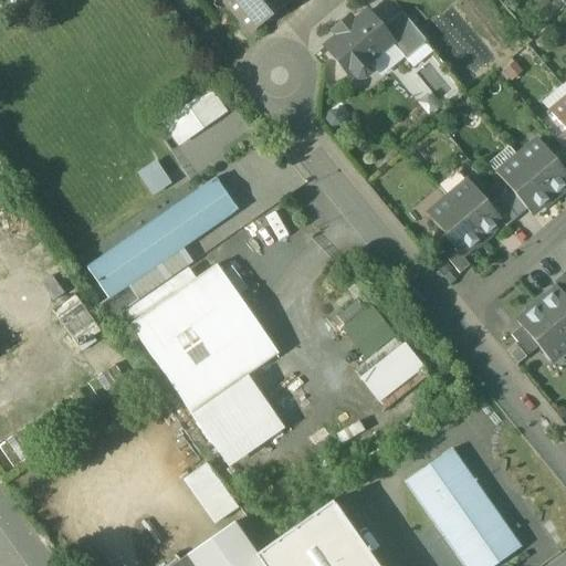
[(226,0),(227,2),(224,4),(249,33),(287,0),(226,0)]
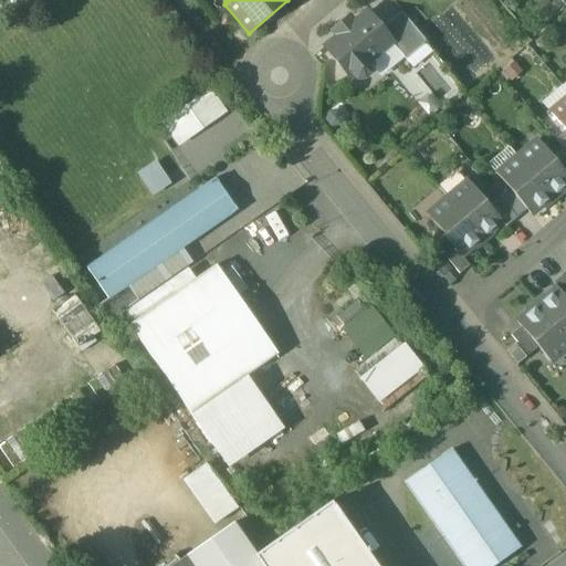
[(381,29),(367,12),(354,23),(352,21),(349,21),(336,32),(336,34),(338,37),(324,48),(349,77),(354,74),(357,79),(364,77),(369,73),(371,66),(368,62),(391,43),(392,42),(381,29)]
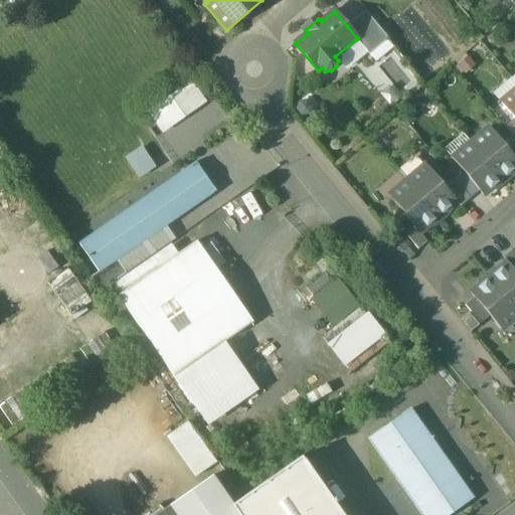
[(388,38),(365,11),(347,26),(357,38),(356,39),(369,54),(388,38)]
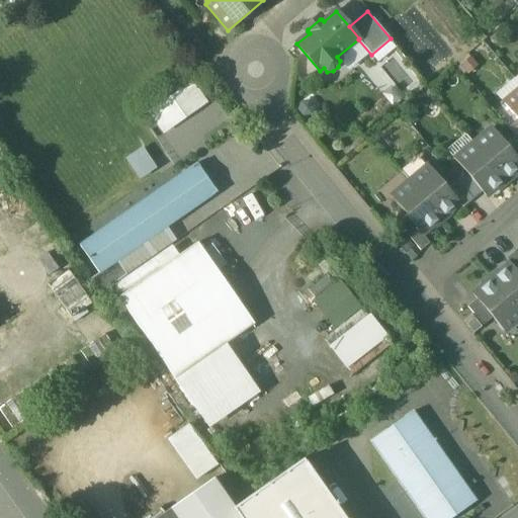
[(192,81),(149,113),(165,134),(207,102),(192,81)]
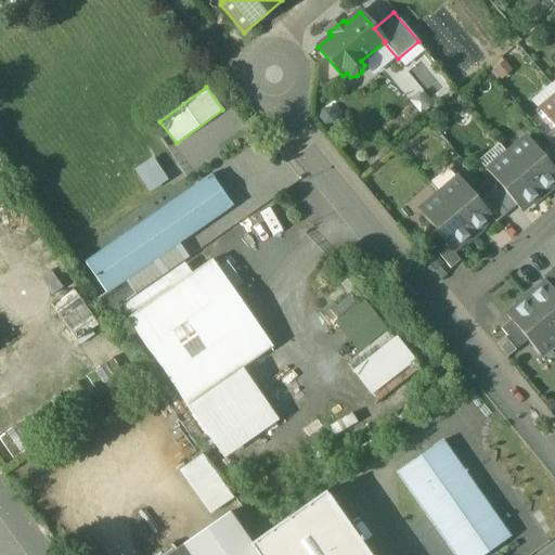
[(554,98),(540,112),(554,129),(554,98)]
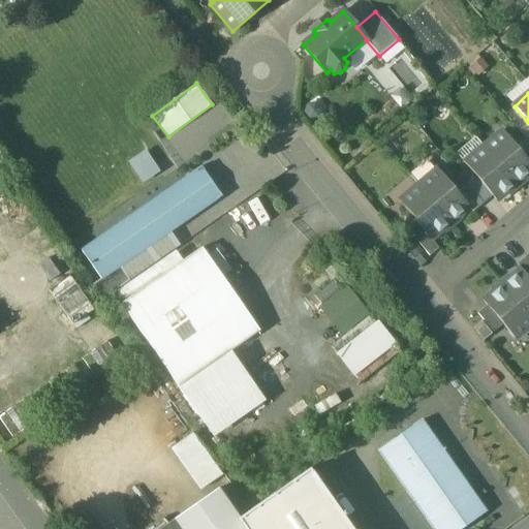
[(528,162),(517,148),(502,131),(484,147),(515,185),(528,173),(528,162)]
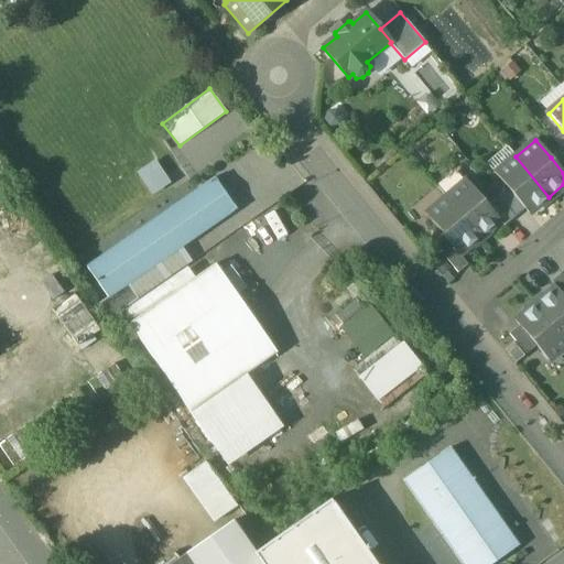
[(563,153),(561,149),(551,158),(563,173),(563,153)]
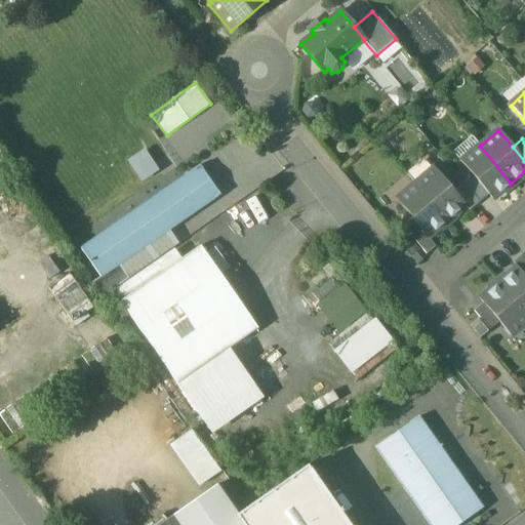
[(511,184),(480,146),(460,162),(473,176),(488,195),(492,199),(511,184)]
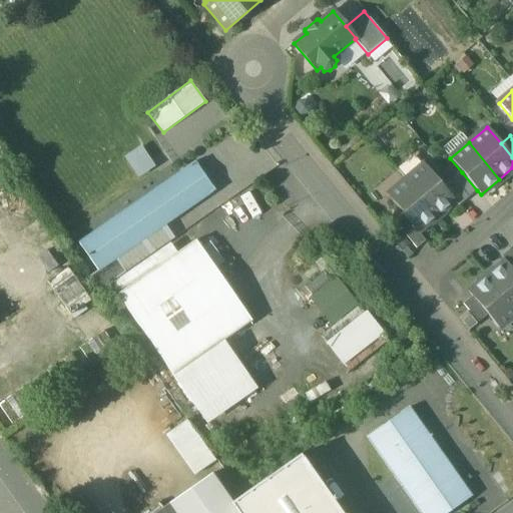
[(122,155),(134,176),(152,167),(141,145),(122,155)]
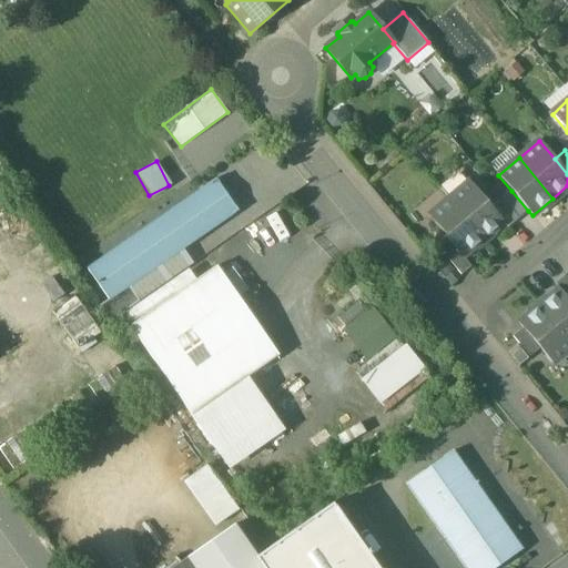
[(216,178),(164,214),(186,246),(239,210),(216,178)]
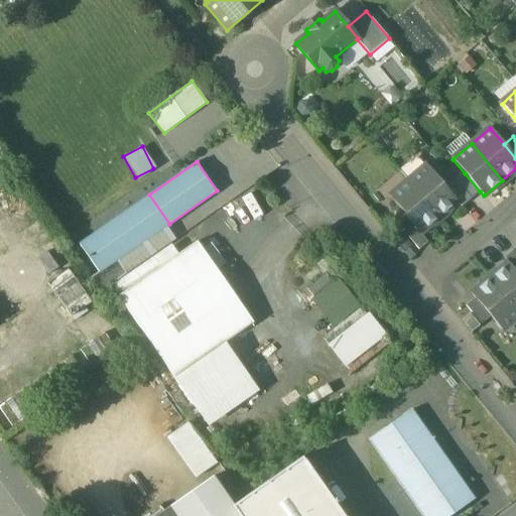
[(445,188),(426,165),(408,180),(438,218),(458,203),(445,188)]
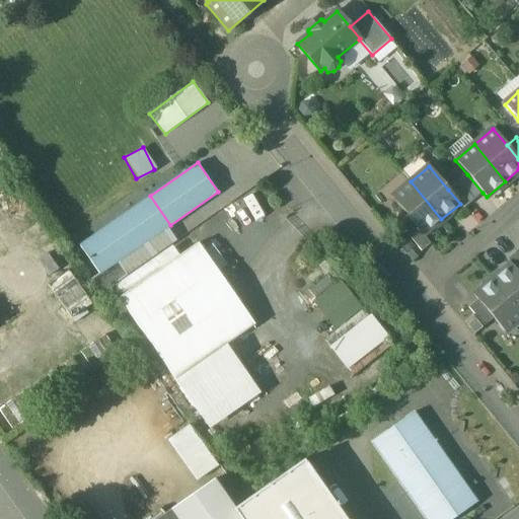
[(483,193),(467,174),(458,181),(473,201),(483,193)]
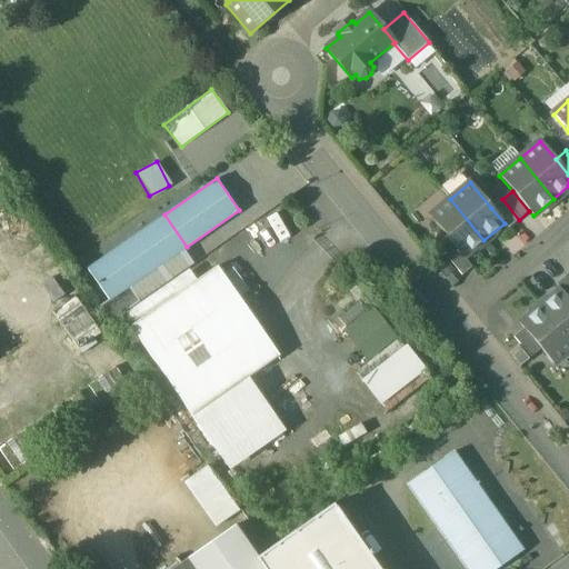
[(483,240),(450,199),(429,217),(447,237),(463,257),(483,240)]
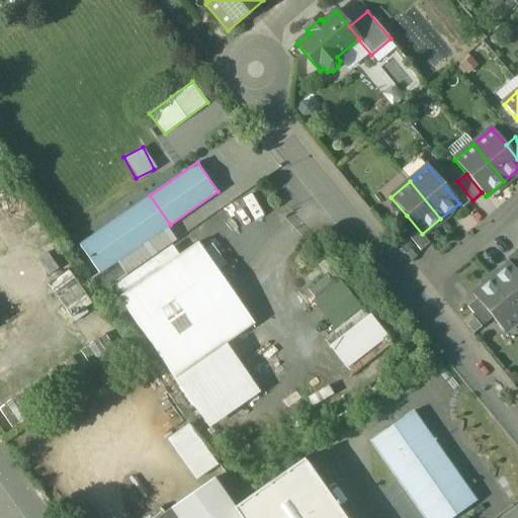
[(457,181),(447,189),(459,203),(463,207),(472,200),(457,181)]
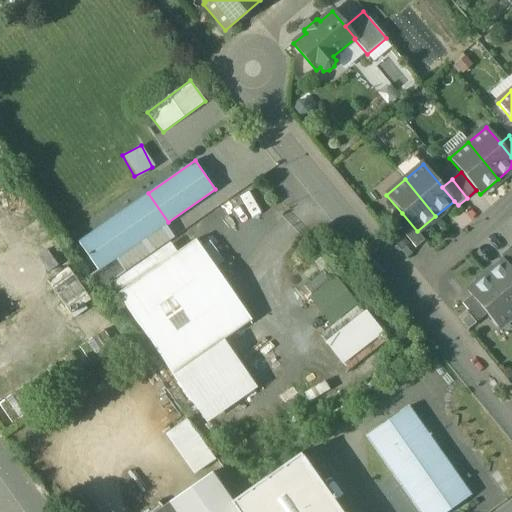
[(148,193),(79,241),(98,270),(168,222),(148,193)]
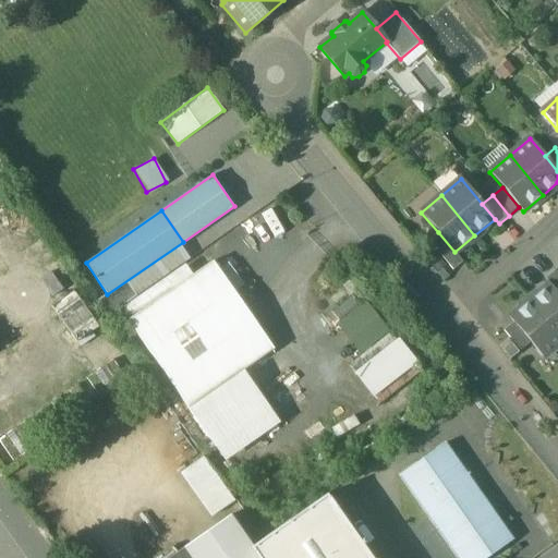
[(455,252),(438,232),(428,241),(453,270),(463,263),(455,252)]
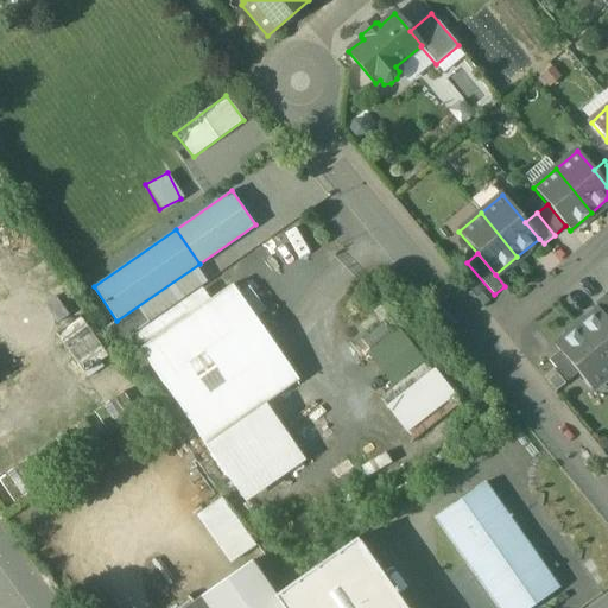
[(232,285),(139,350),(204,445),(265,404),(298,380),(232,285)]
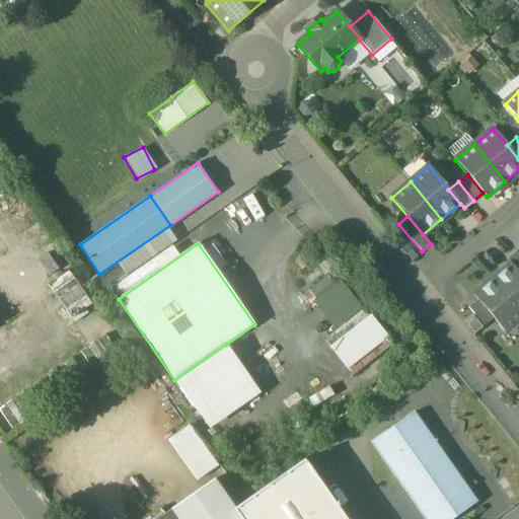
[(518,254),(516,251),(507,260),(511,265),(518,274),(518,254)]
